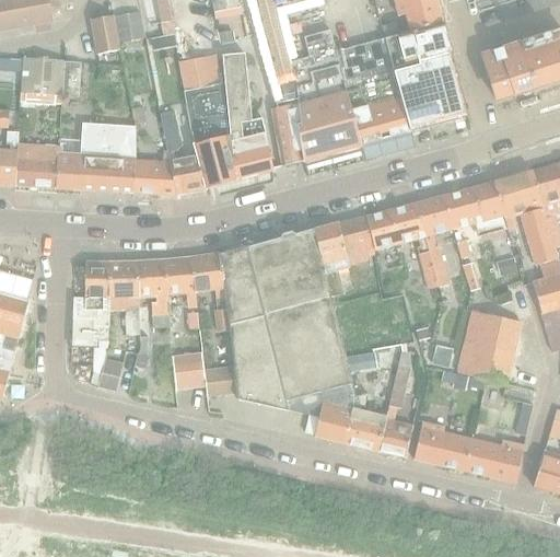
[(0,0),(0,30),(18,26),(9,0),(0,0)]
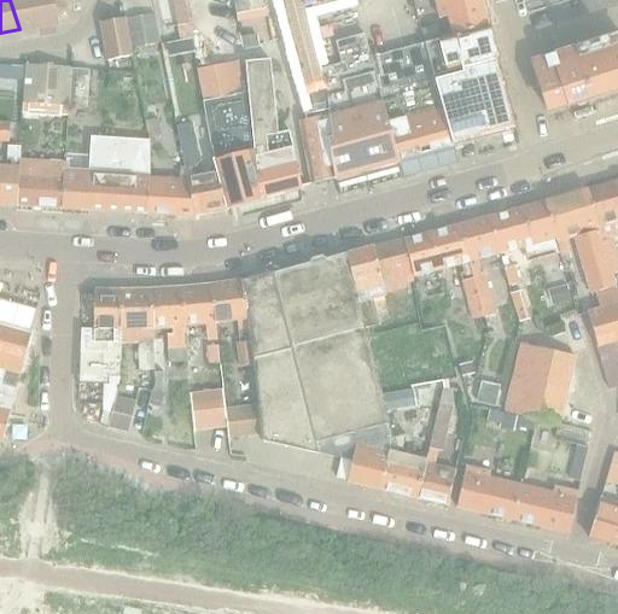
[(54,23),(73,19),(74,19),(75,18),(77,17),(79,16),(91,0),(10,0),(19,29),(35,24),(54,22),(54,23)]
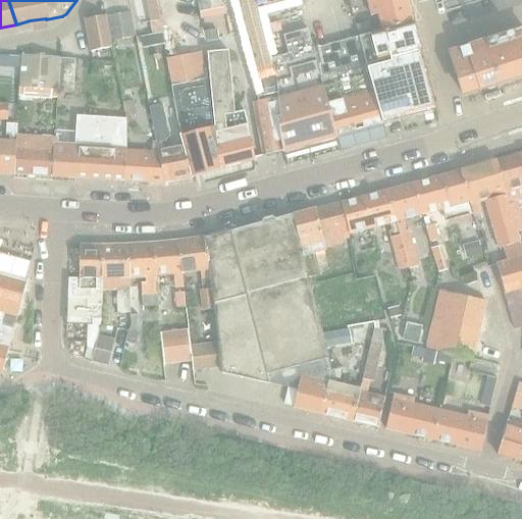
[(140,21),(159,18),(156,0),(137,0),(140,21)]
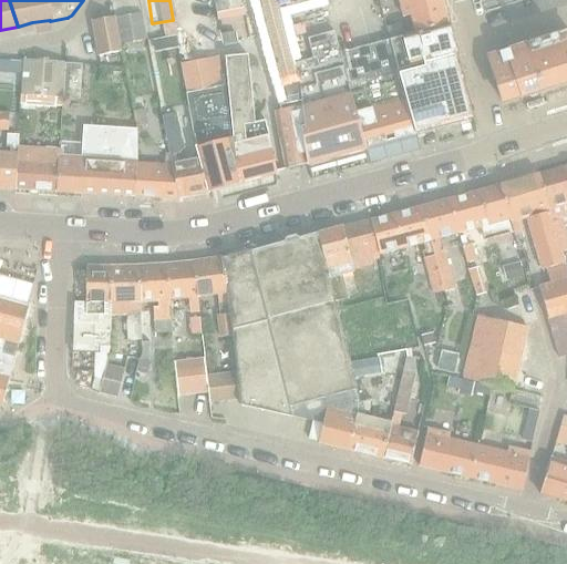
[(214,0),(216,10),(243,6),(241,0),(214,0)]
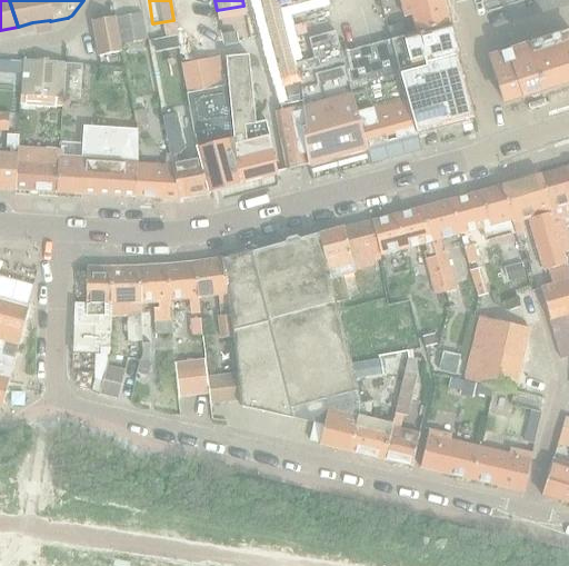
[(259,0),(287,102),(296,100),(296,98),(302,97),(301,91),(297,71),(280,9),(289,7),(288,2),(296,0),(309,0),(309,1),(312,0),(259,0)]
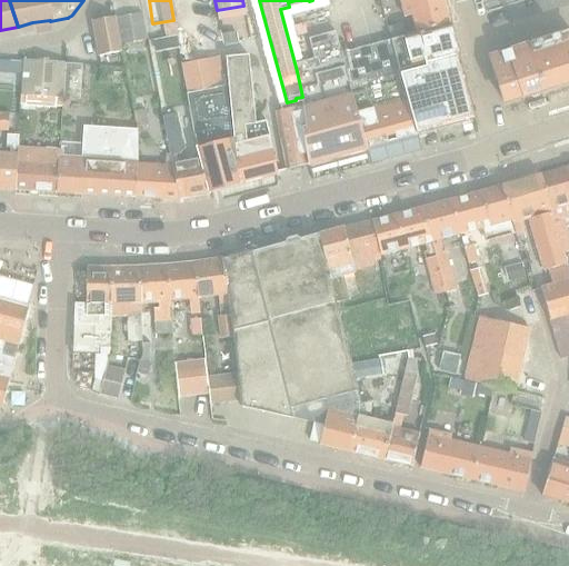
[(418,30),(450,22),(443,0),(401,0),(406,16),(413,13),(418,30)]
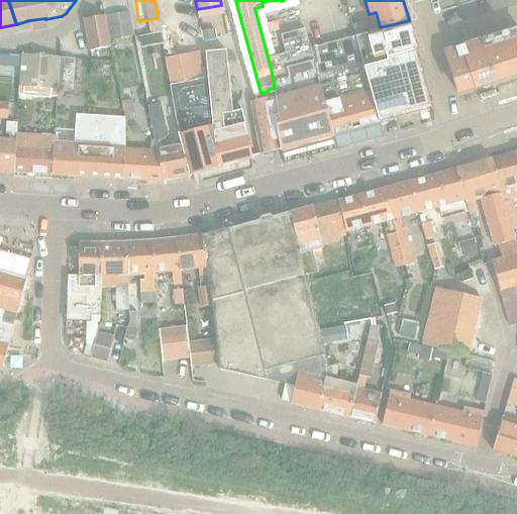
[(106,15),(110,38),(133,34),(129,11),(106,15)]
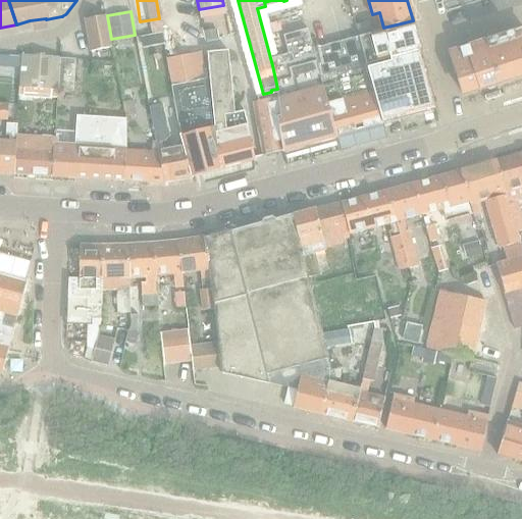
[(90,49),(110,45),(105,13),(85,17),(90,49)]
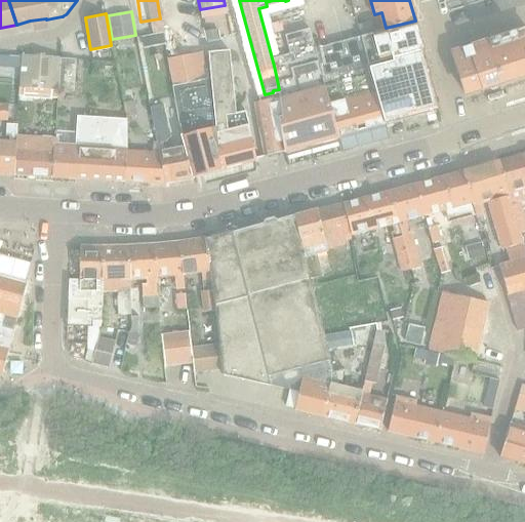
[(415,21),(386,28),(361,34),(372,74),(386,122),(437,109),(415,21)]
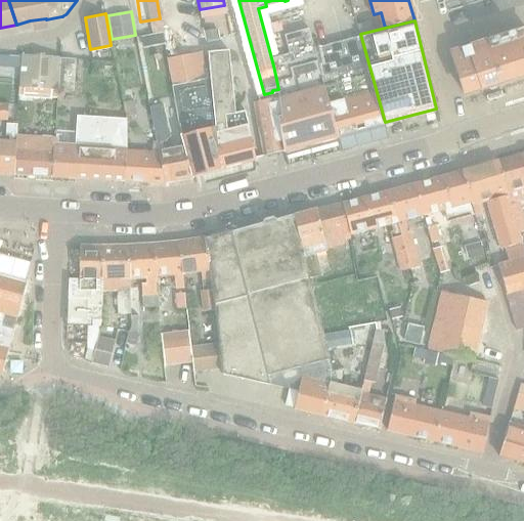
[(279,119),(284,149),(339,134),(339,133),(325,86),(314,47),(313,47),(311,41),(308,28),(284,34),(289,56),(287,56),(288,61),(273,66),(277,84),(280,117),(279,119)]
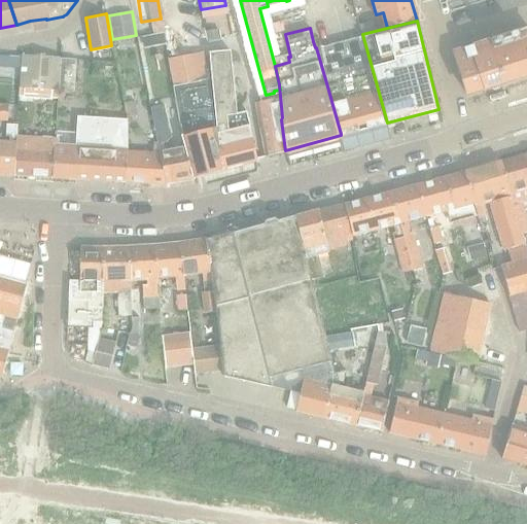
[(486,88),(526,74),(526,31),(520,33),(519,31),(490,39),(491,40),(473,46),(472,44),(465,47),(465,48),(455,51),(468,93),(486,88)]
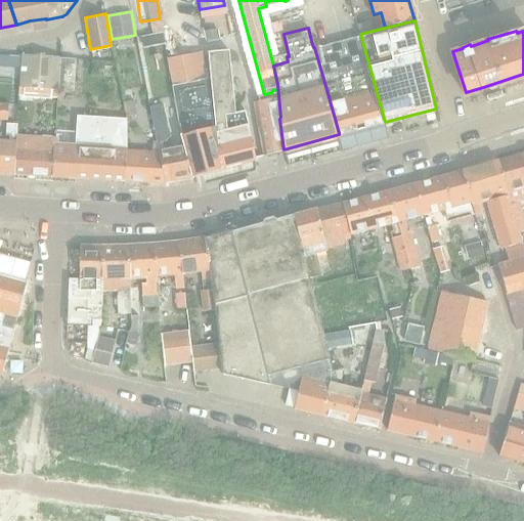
[(325,86),(339,133),(385,122),(372,74),(360,34),(314,47),(325,86)]
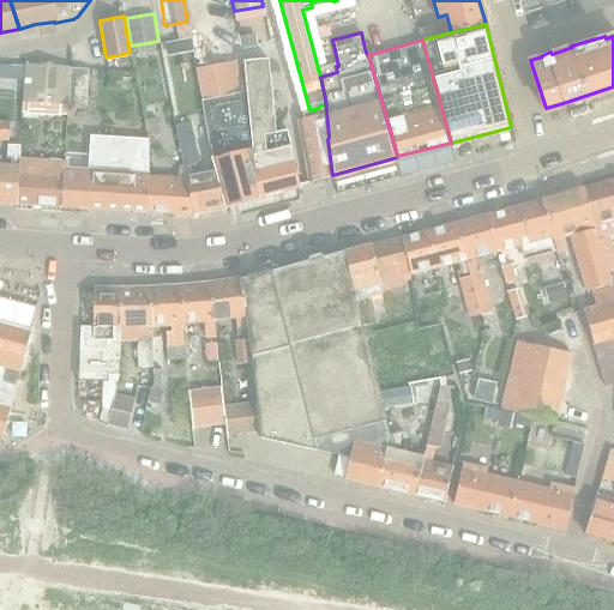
[(246,89),(247,108),(253,150),(259,197),(299,186),(289,148),(290,146),(287,130),(275,132),(268,58),(244,60),(246,89)]
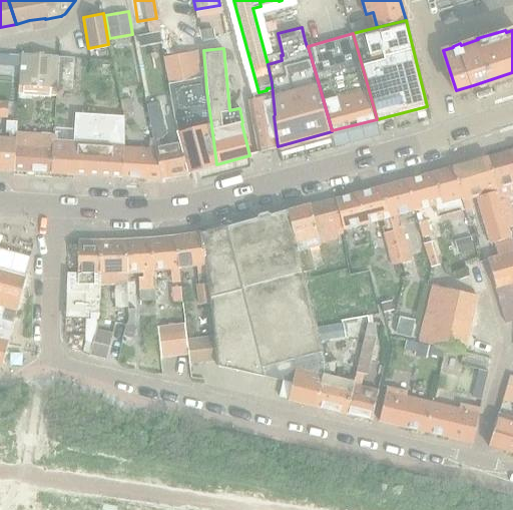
[(216,165),(216,164),(211,125),(206,90),(205,74),(202,75),(197,49),(163,55),(168,81),(177,131),(179,141),(187,172),(216,165)]
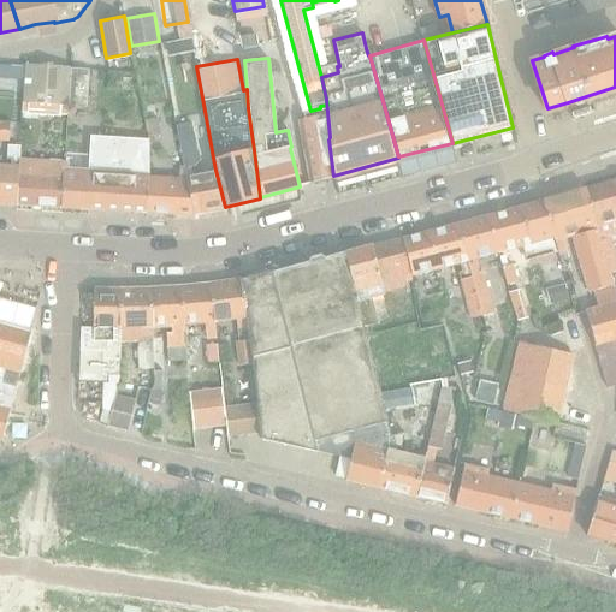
[(66,113),(66,105),(69,66),(24,64),(22,106),(21,111),(66,113)]
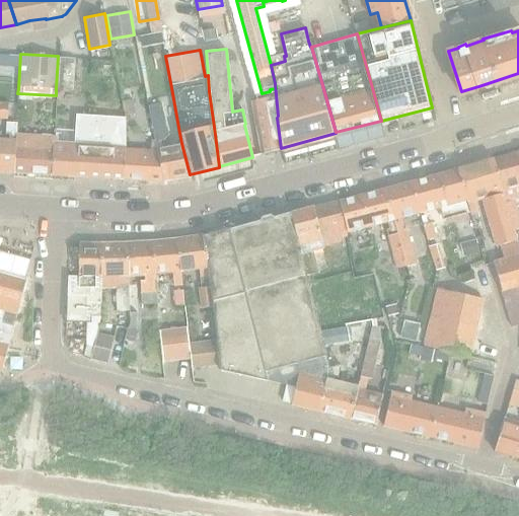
[(75,57),(58,56),(56,88),(73,89),(75,57)]
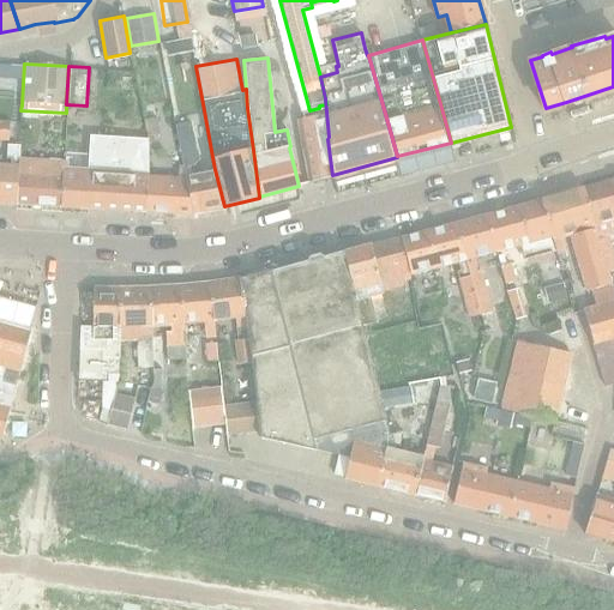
[(327,139),(329,137),(326,104),(319,106),(319,108),(309,110),(307,112),(307,115),(296,118),(301,143),(308,181),(332,175),(327,139)]
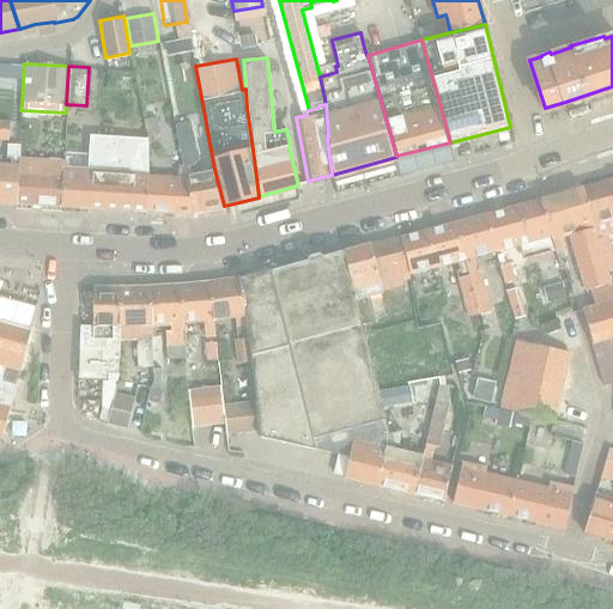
[(144,117),(146,134),(158,132),(156,115),(144,117)]
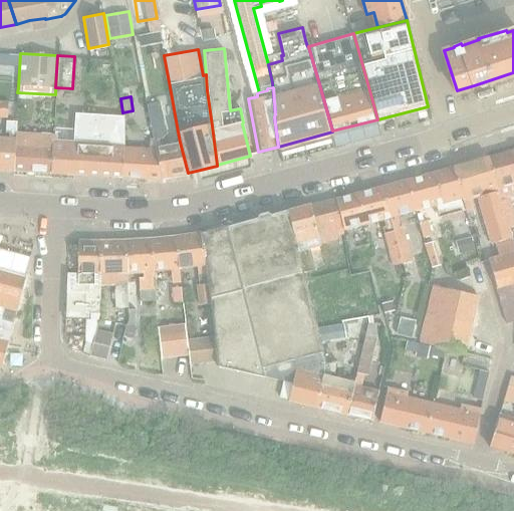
[(147,103),(151,128),(164,124),(160,101),(147,103)]
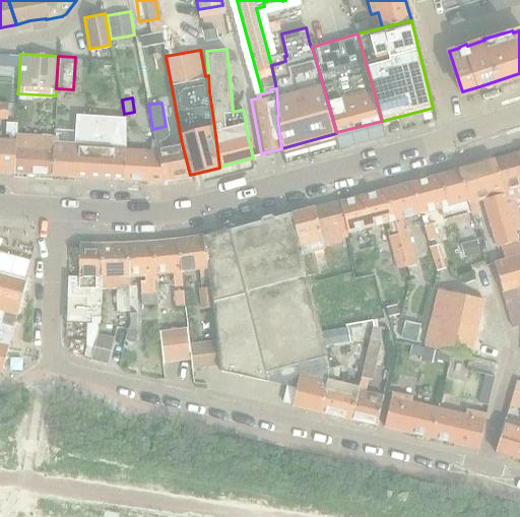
[(88,177),(92,114),(82,114),(82,115),(75,114),(74,142),(55,141),(53,175),(88,177)]
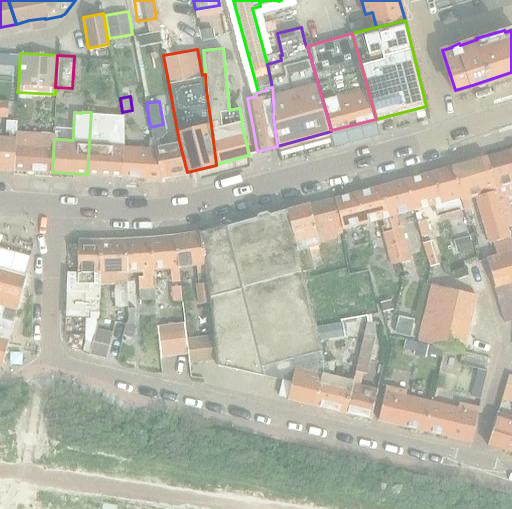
[(91,112),(87,174),(122,176),(124,146),(125,144),(123,115),(91,112)]
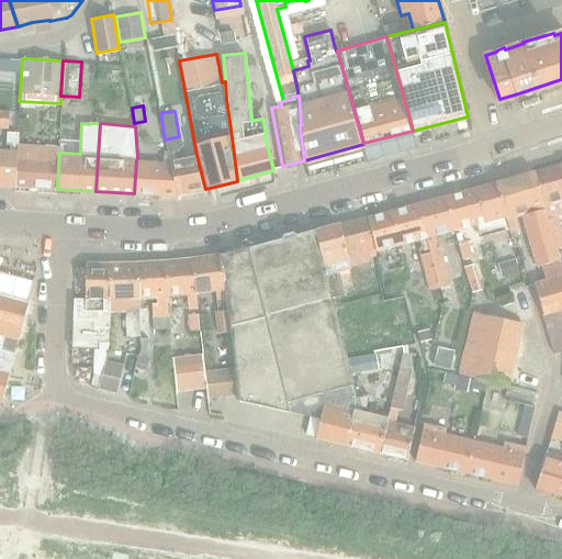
[(0,185),(15,186),(18,152),(18,143),(17,143),(18,132),(7,131),(7,143),(10,144),(10,149),(0,148),(0,185)]
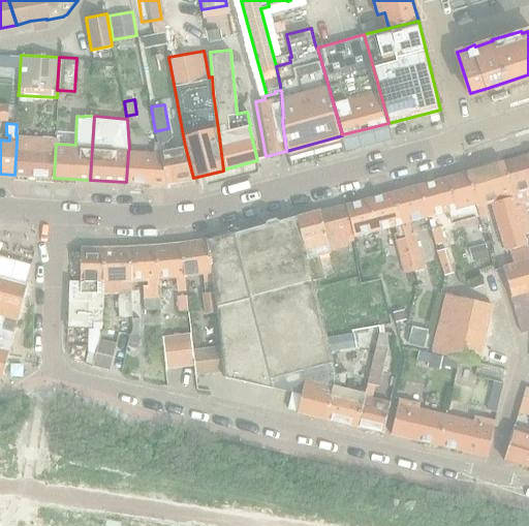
[(14,175),(54,178),(56,144),(56,136),(17,134),(17,143),(14,175)]
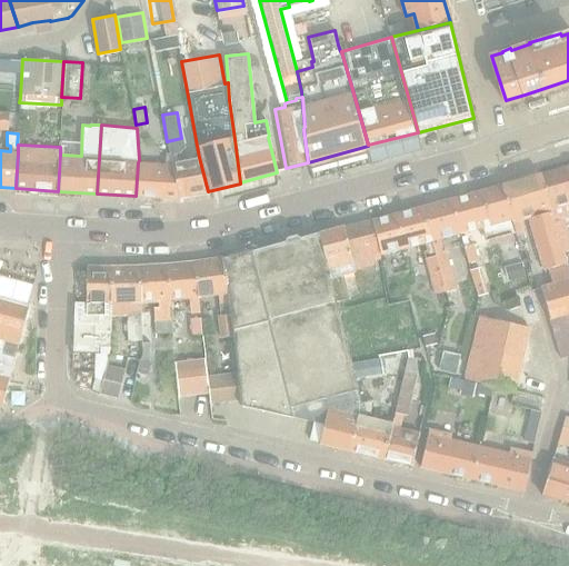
[(169,146),(170,155),(179,199),(208,191),(199,157),(179,162),(175,145),(169,146)]
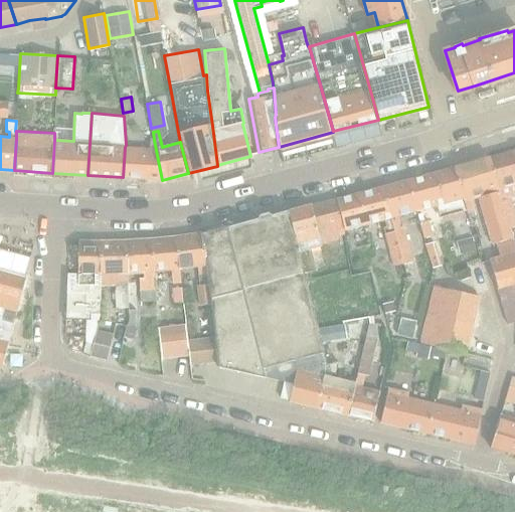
[(123,177),(162,180),(154,140),(150,140),(150,148),(125,147),(123,177)]
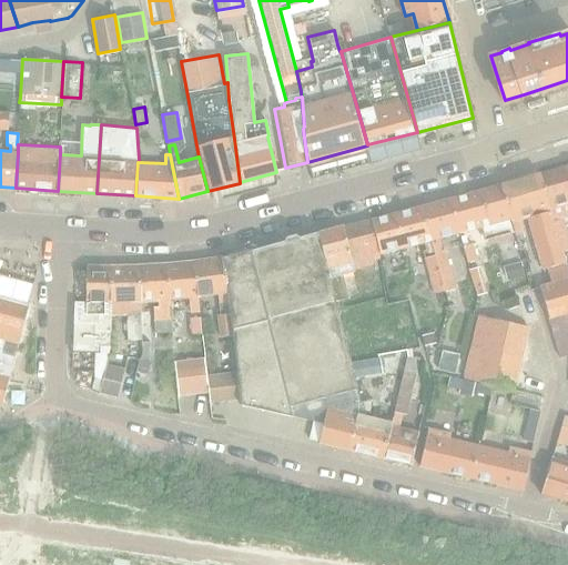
[(567,168),(567,165),(539,173),(549,207),(554,221),(564,218),(564,220),(567,219),(567,168)]
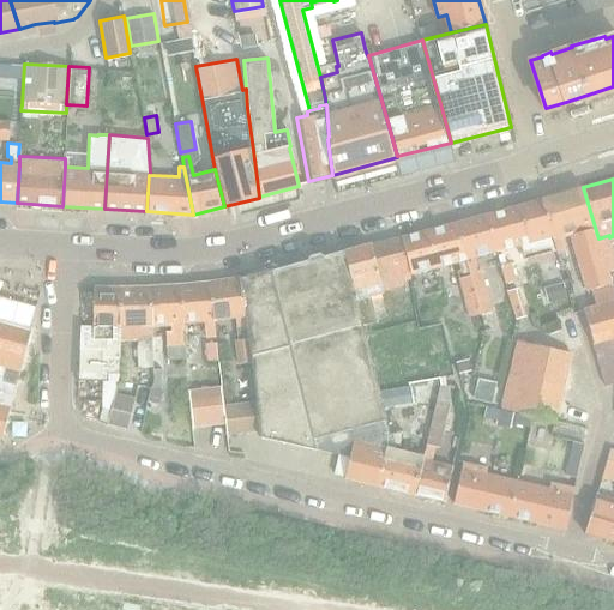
[(541,199),(557,249),(558,252),(566,249),(563,237),(571,234),(588,289),(593,288),(597,306),(583,309),(606,385),(613,382),(613,293),(607,270),(599,239),(594,223),(583,187),(541,199)]
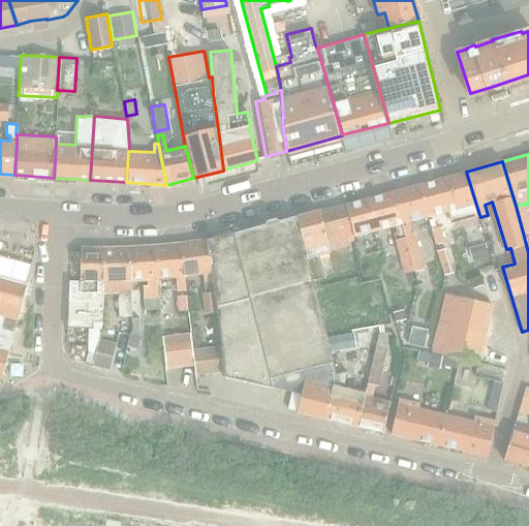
[(479,215),(466,172),(419,184),(428,215),(448,210),(452,222),(479,215)]
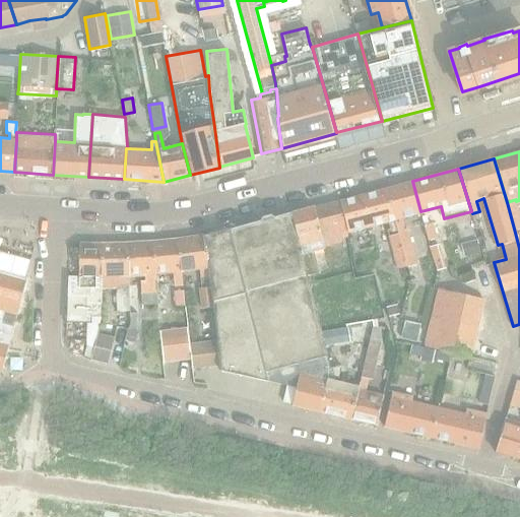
[(412,181),(387,188),(405,262),(406,265),(417,262),(407,224),(404,224),(402,217),(420,211),(412,181)]
